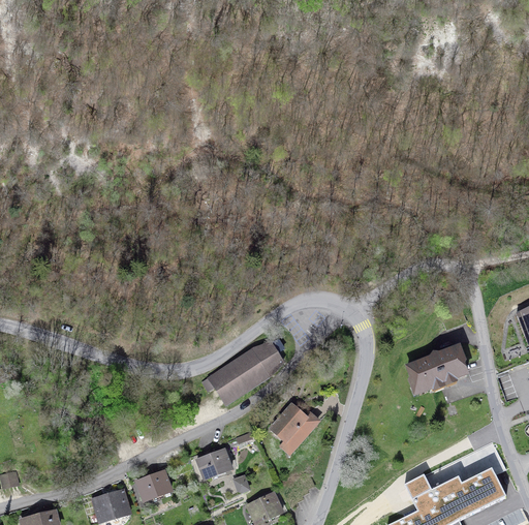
[(528,304),(517,310),(521,322),(526,325),(527,328),(525,332),(528,334),(528,338),(528,341),(528,304)]
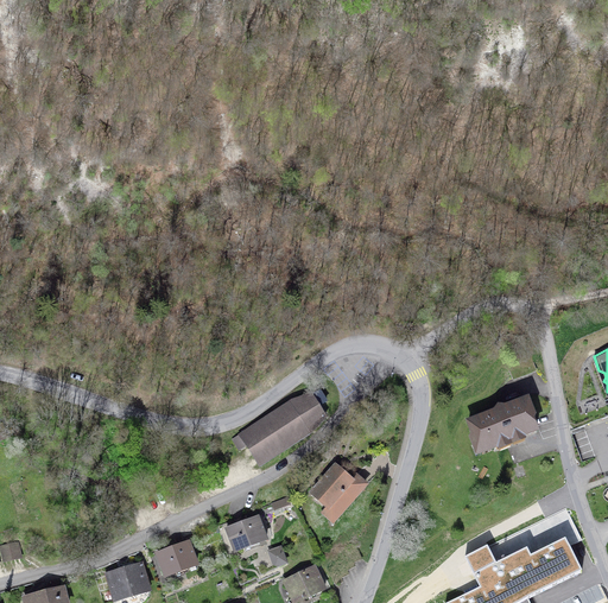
[(292,397),(241,430),(260,461),(310,429),(325,412),(317,399),(324,395),(320,387),(292,397)]
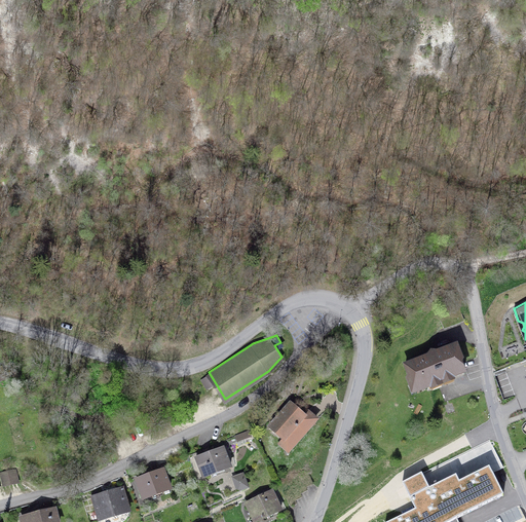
[(408,376),(413,389),(464,370),(460,360),(461,357),(456,342),(436,350),(436,348),(431,348),(428,351),(428,352),(405,362),(409,372),(408,376)]
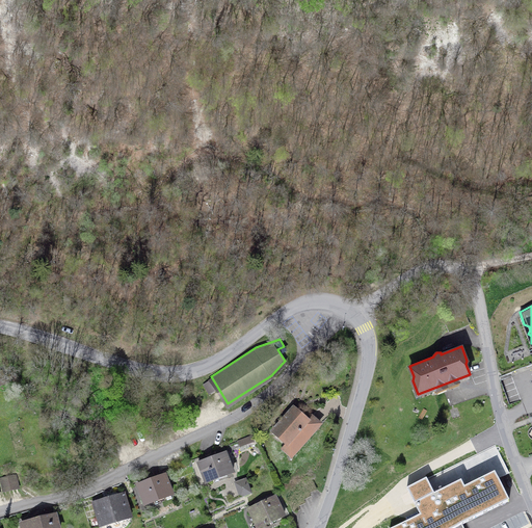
[(158,411),(163,422),(178,416),(173,404),(158,411)]
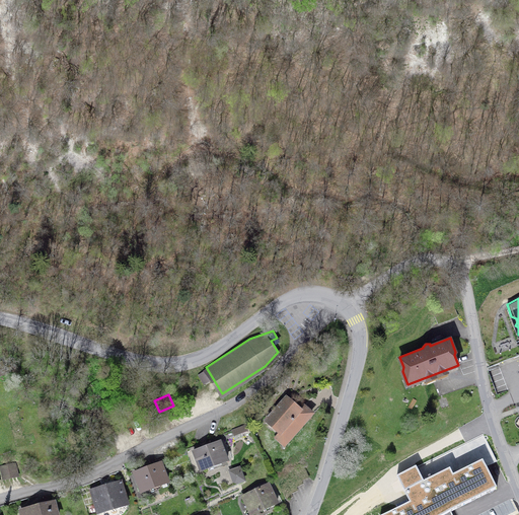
[(286,395),(267,418),(280,430),(286,423),(294,430),(311,411),(303,402),(299,407),(286,395)]
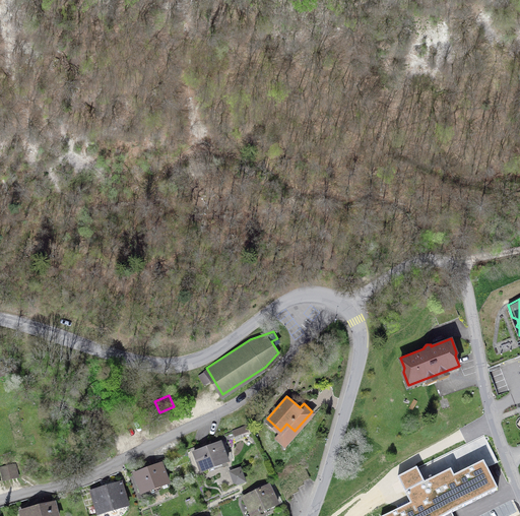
[(228,459),(220,440),(193,450),(200,468),(228,459)]
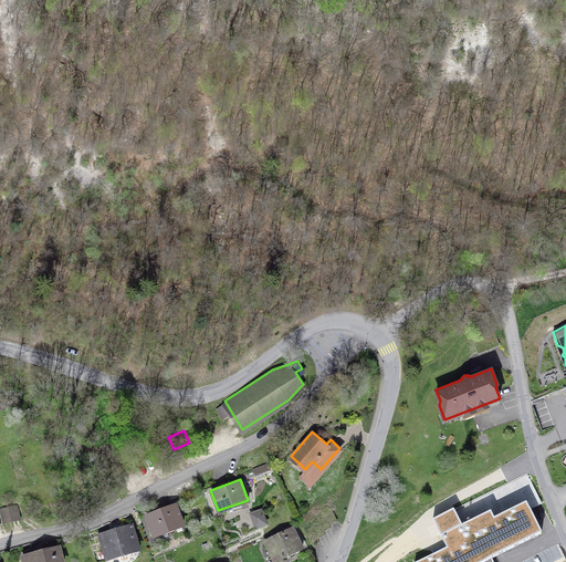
[(324,507),(328,518),(336,514),(329,499),(322,502),(324,507)]
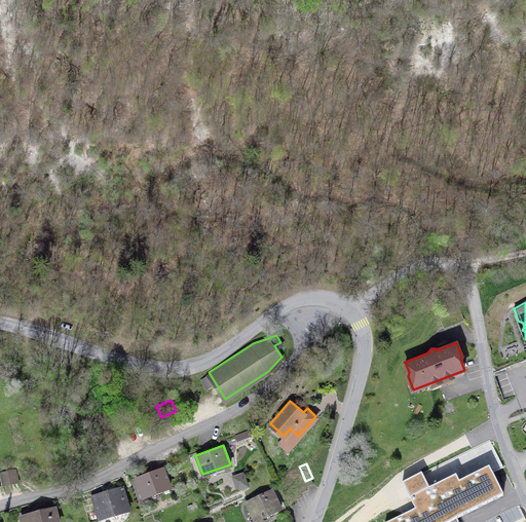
[(15,467),(0,470),(3,482),(19,479),(15,467)]
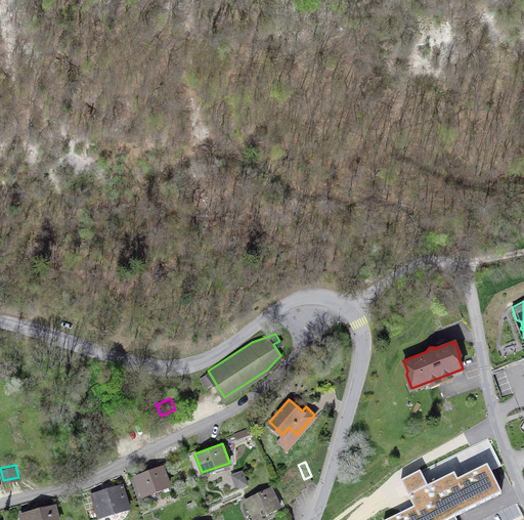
[(163,465),(135,475),(142,493),(169,483),(163,465)]
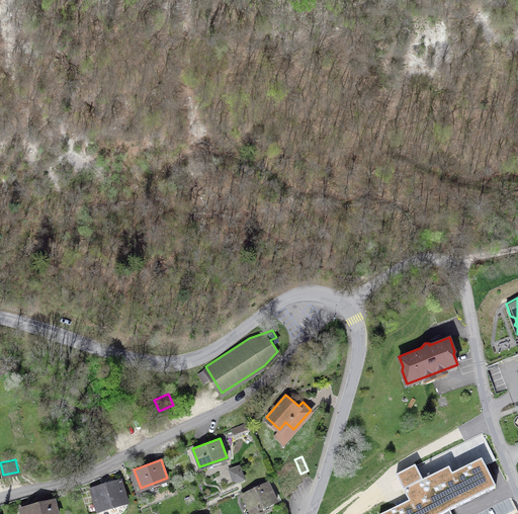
[(405,499),(370,513),(412,513),(413,513),(431,506),(434,512),(493,486),(483,463),(466,470),(462,461),(423,479),(415,460),(392,470),(405,499)]
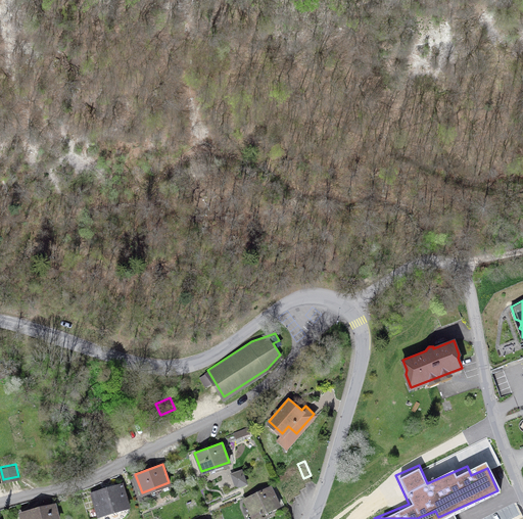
[(292,471),(293,474),(298,485),(305,482),(303,478),(299,468),(292,471)]
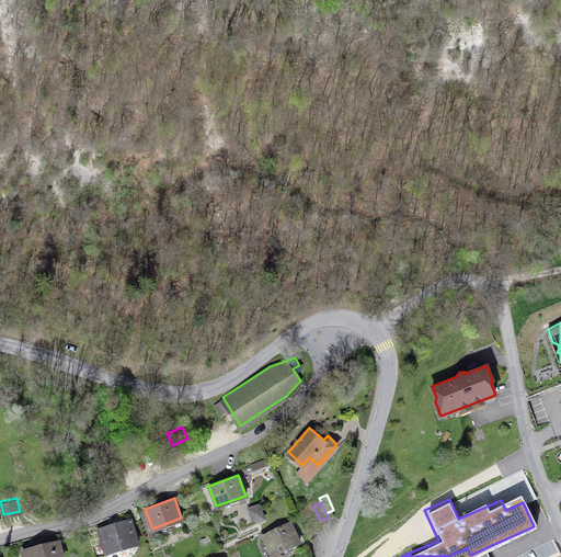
[(263,515),(259,503),(252,506),(252,515),(256,518),(263,515)]
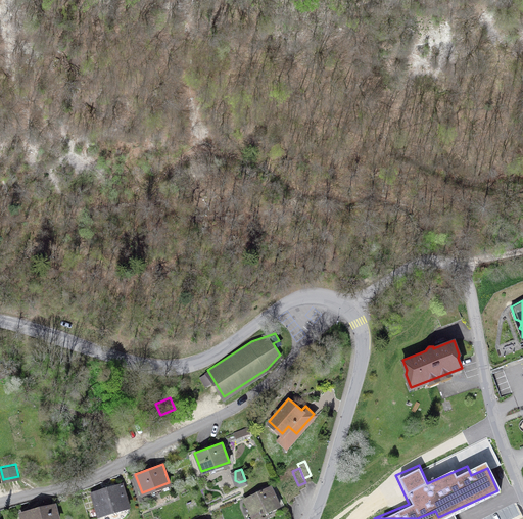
[(288,481),(293,491),(300,488),(298,485),(293,474),(287,477),(288,481)]
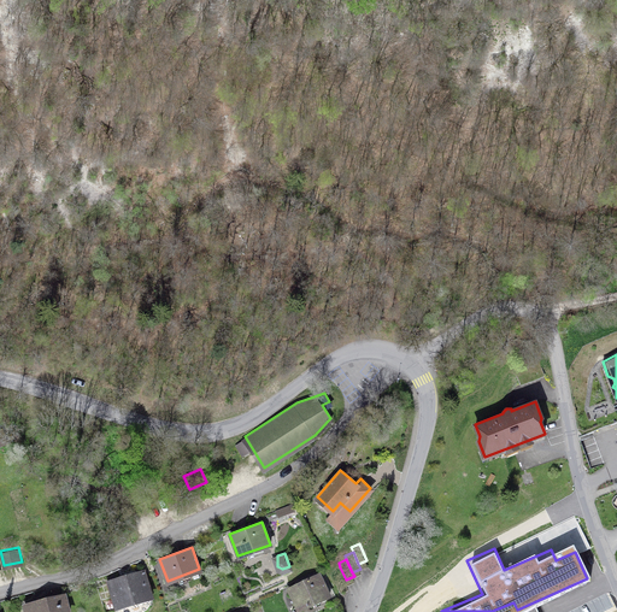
[(331,571),(339,588),(347,584),(346,580),(340,568),(331,571)]
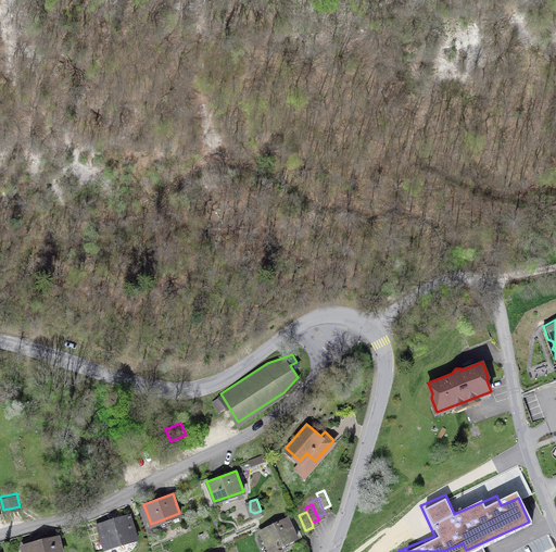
[(128,513),(99,522),(105,544),(105,546),(124,540),(123,537),(134,534),(128,513)]
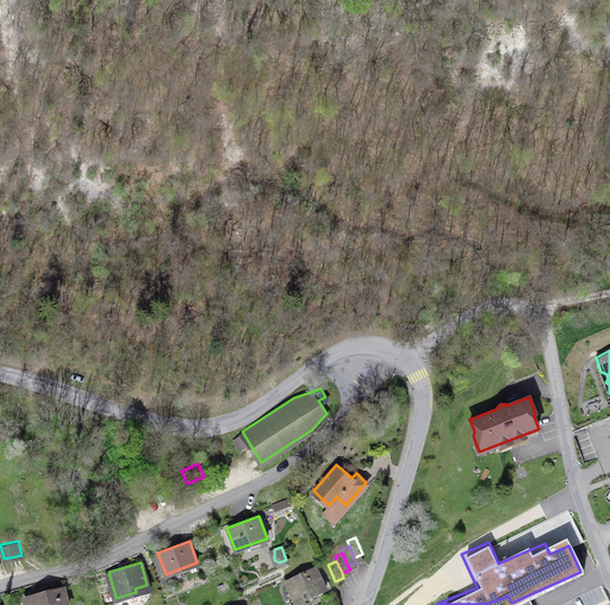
[(292,573),(293,575),(285,580),(296,600),(325,586),(316,566),(299,573),(298,571),(292,573)]
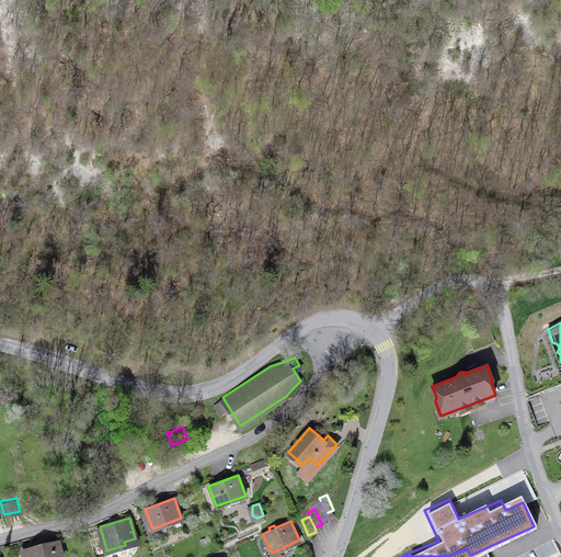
[(61,556),(57,540),(45,542),(45,545),(23,549),(24,556),(61,556)]
